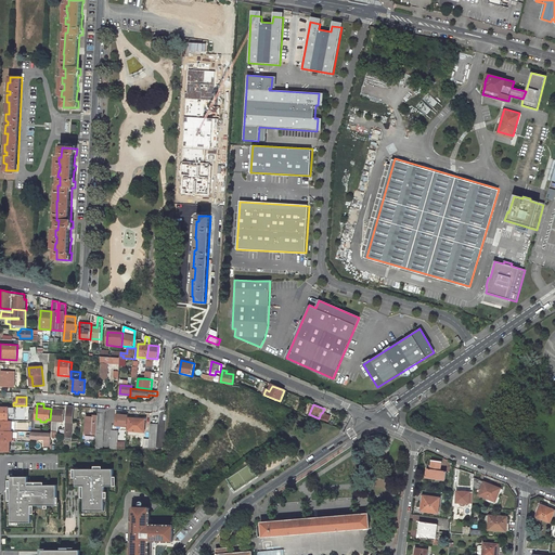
[(71,439),(74,407),(66,405),(63,442),(71,442),(71,439)]
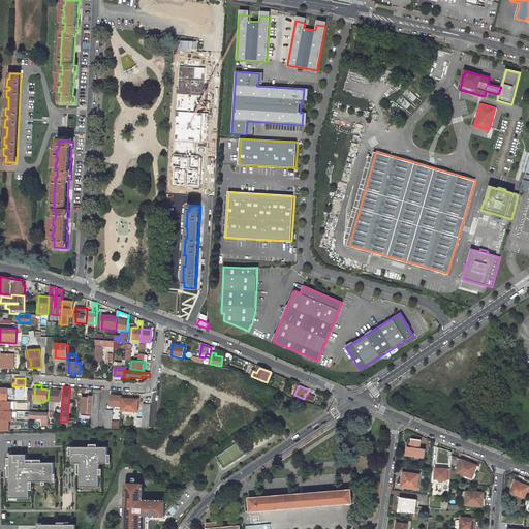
[(50,401),(60,402),(61,391),(51,390),(50,401)]
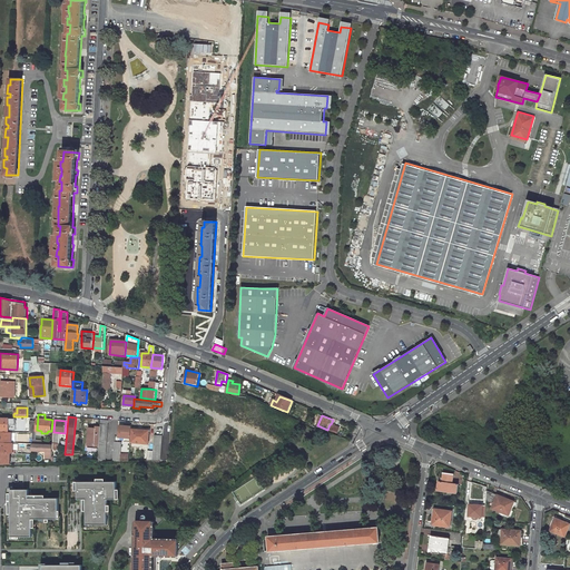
[(106,461),(109,420),(101,420),(100,426),(99,446),(97,461),(106,461)]
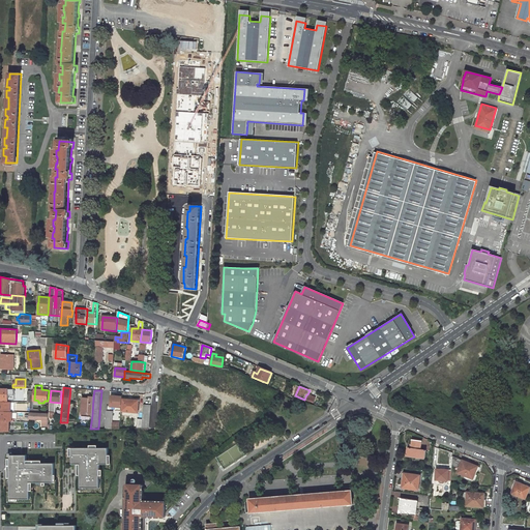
[(93,396),(89,395),(89,398),(82,398),(81,414),(92,415),(93,396)]
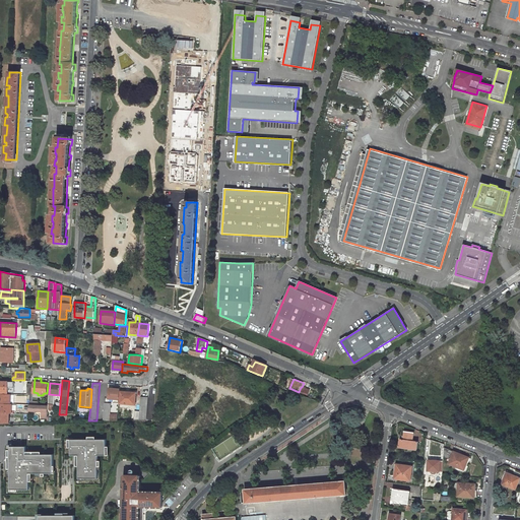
[(111,388),(110,399),(113,399),(113,402),(117,402),(117,399),(120,399),(121,389),(111,388)]
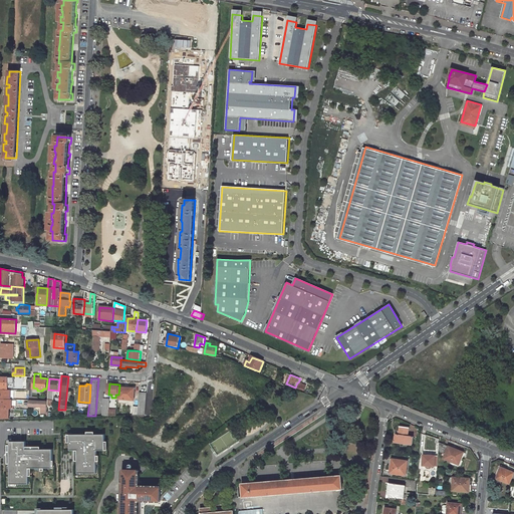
[(135,388),(120,387),(119,399),(134,400),(135,388)]
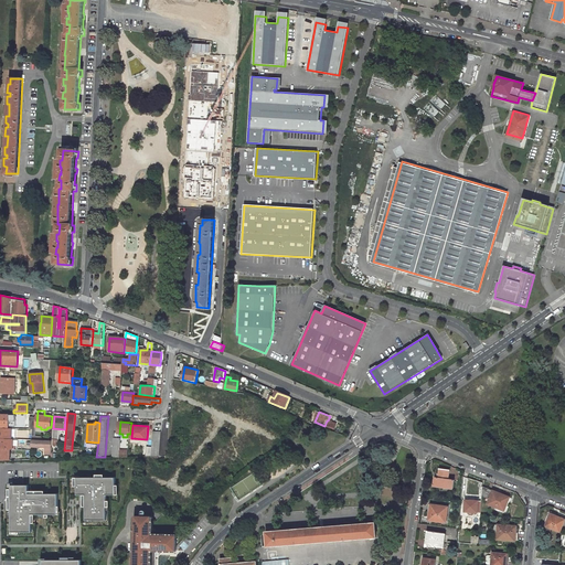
[(0,428),(0,451),(8,451),(9,429),(0,428)]
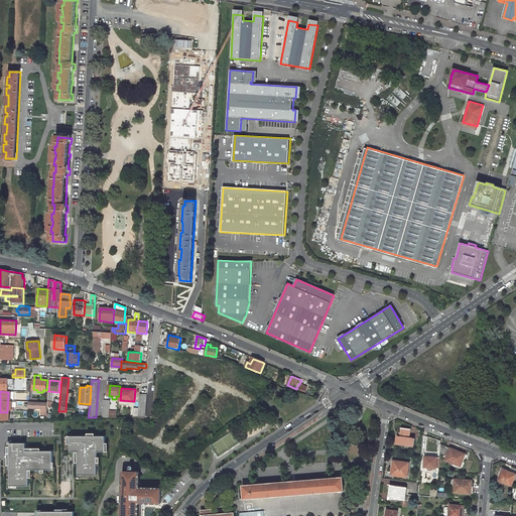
[(144,415),(146,394),(139,394),(138,406),(137,416),(144,415)]
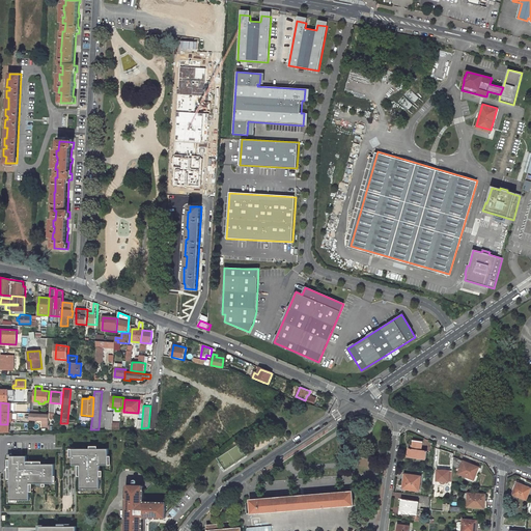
[(30,419),(42,419),(42,425),(49,425),(49,417),(49,414),(38,414),(39,410),(31,410),(30,415),(30,419)]
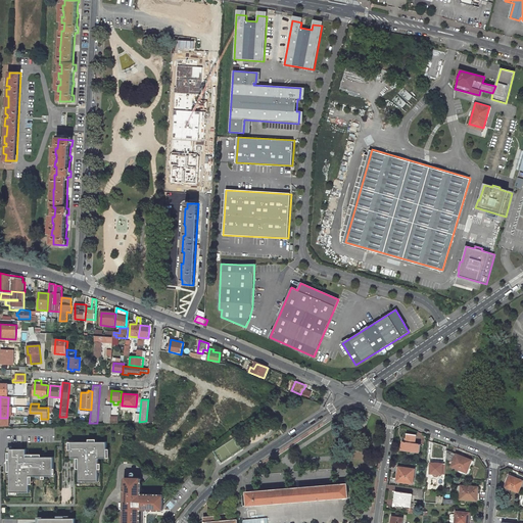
[(112,416),(112,406),(106,405),(104,423),(119,422),(120,416),(112,416)]
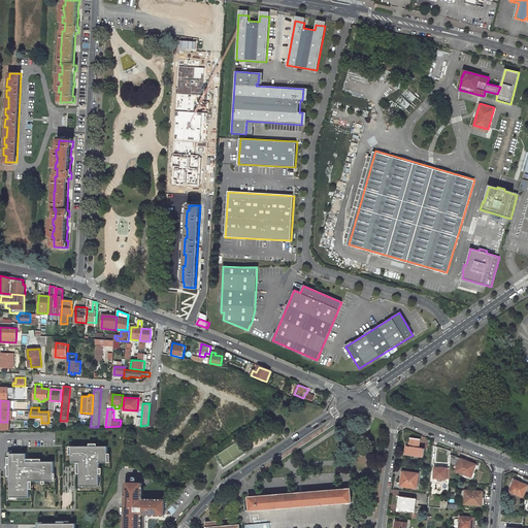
[(421,439),(411,437),(409,446),(406,446),(405,454),(426,458),(428,450),(420,448),(421,439)]
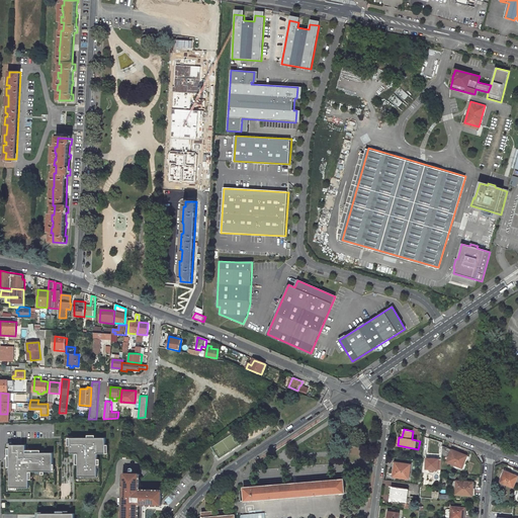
[(74,438),(70,438),(70,446),(70,454),(75,454),(78,453),(78,464),(78,468),(80,468),(81,477),(84,477),(97,477),(97,468),(97,459),(97,453),(105,453),(105,444),(105,437),(94,437),(87,438),(74,438)]
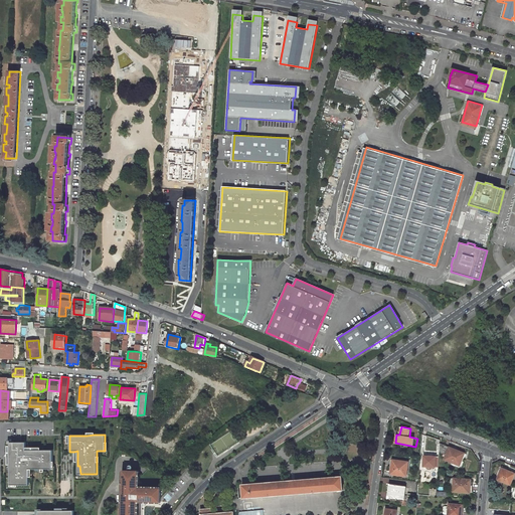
[(26,443),(10,443),(10,474),(11,478),(13,477),(13,485),(29,485),(29,477),(29,469),(32,469),(36,469),(45,469),(45,467),(53,467),(53,450),(41,451),(26,451),(26,448),(26,443)]
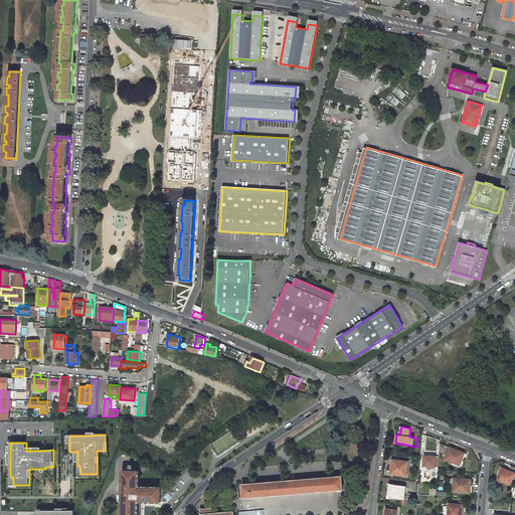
[(464,454),(440,445),(440,455),(446,456),(445,461),(459,467),(464,454)]
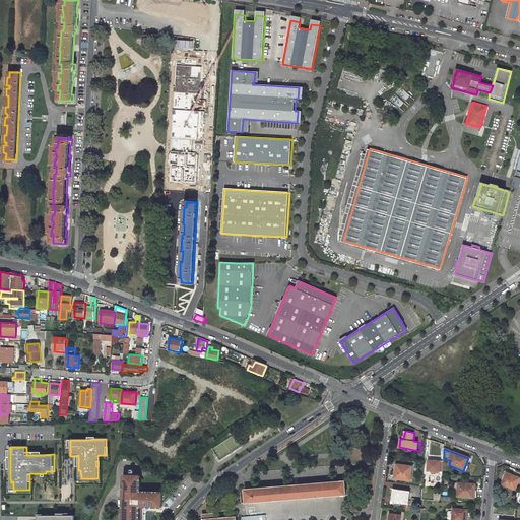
[(440,460),(429,460),(428,471),(433,471),(433,473),(435,473),(435,472),(440,473),(440,460)]
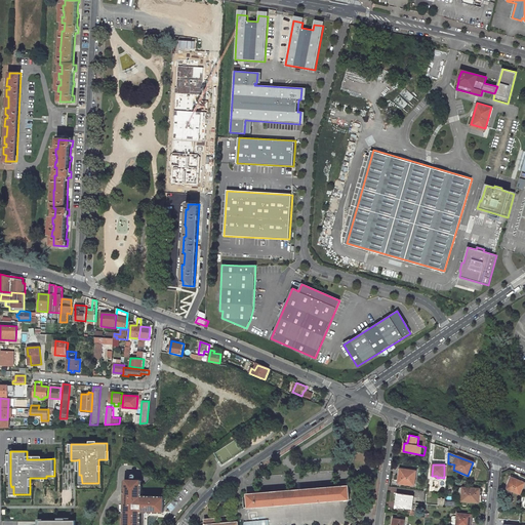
[(415,471),(402,470),(402,475),(400,475),(399,483),(414,485),(415,471)]
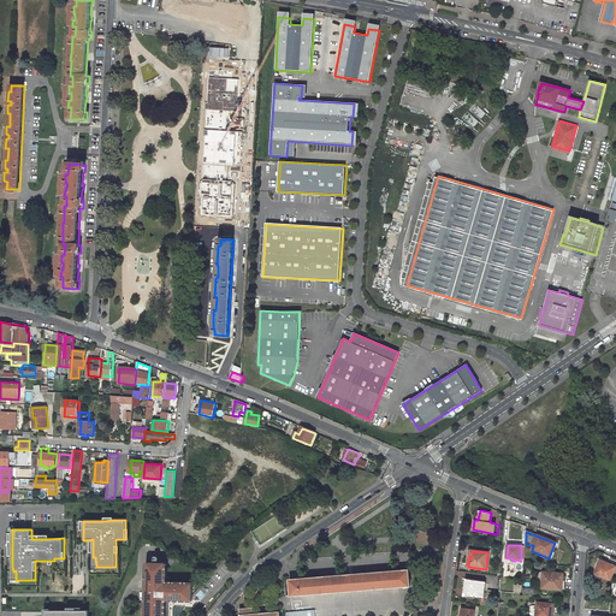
[(615,566),(599,560),(594,574),(610,580),(615,566)]
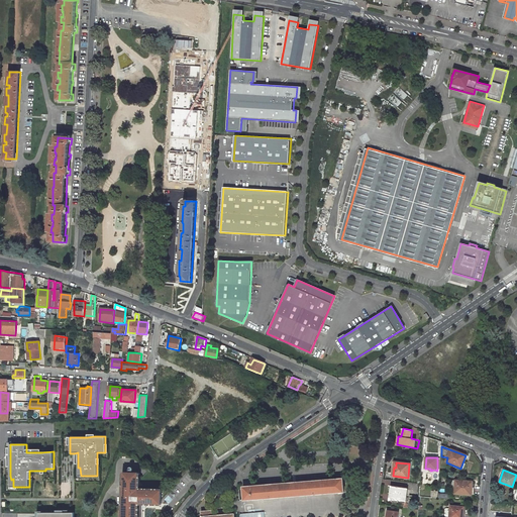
[(123,472),(122,516),(142,516),(142,507),(144,507),(148,504),(148,503),(162,503),(162,489),(138,489),(138,472),(123,472)]
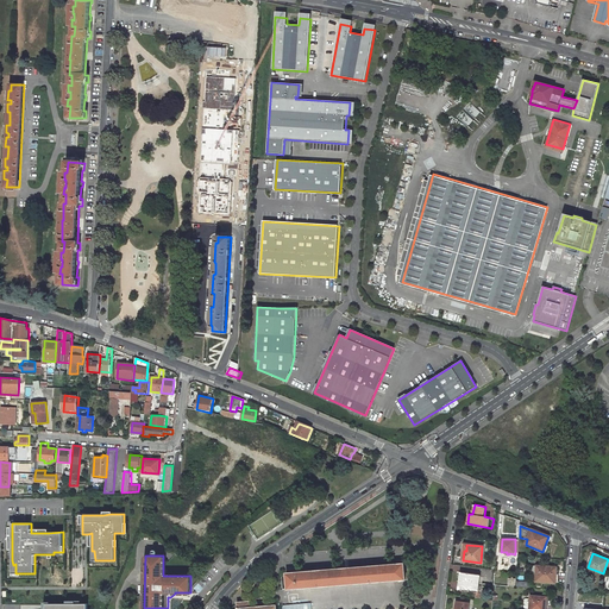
[(288,571),(289,586),(406,577),(405,563),(288,571)]
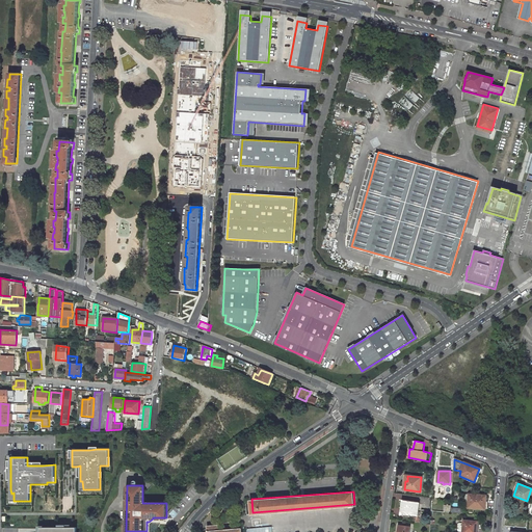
[(485,497),(464,495),(463,508),(486,509),(486,502),(485,502),(485,497)]
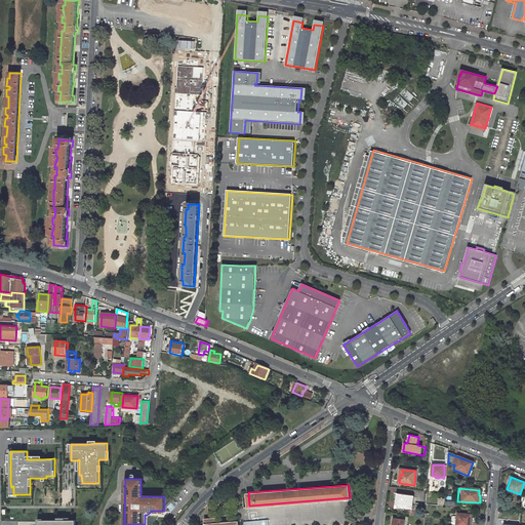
[(413,495),(399,493),(397,508),(411,510),(413,495)]
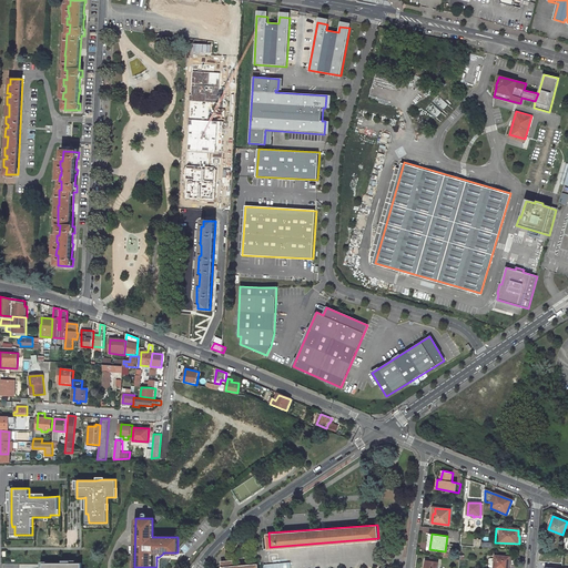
[(510,557),(495,556),(494,567),(507,567),(508,563),(509,563),(510,557)]
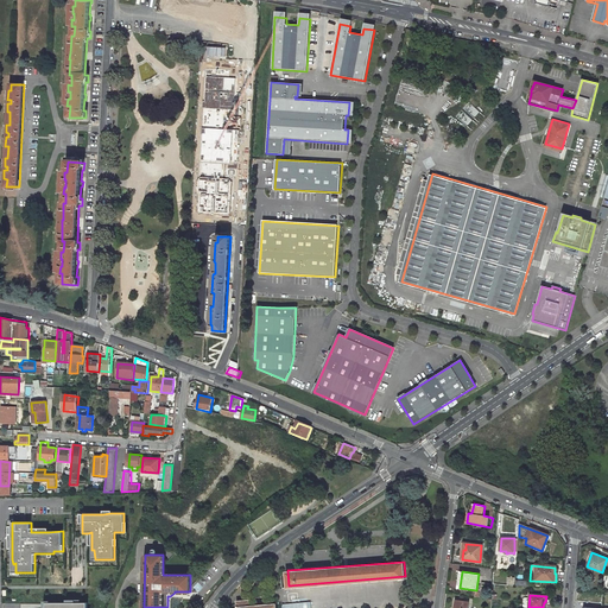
[(238,599),(238,607),(276,607),(277,602),(251,605),(249,597),(238,599)]
